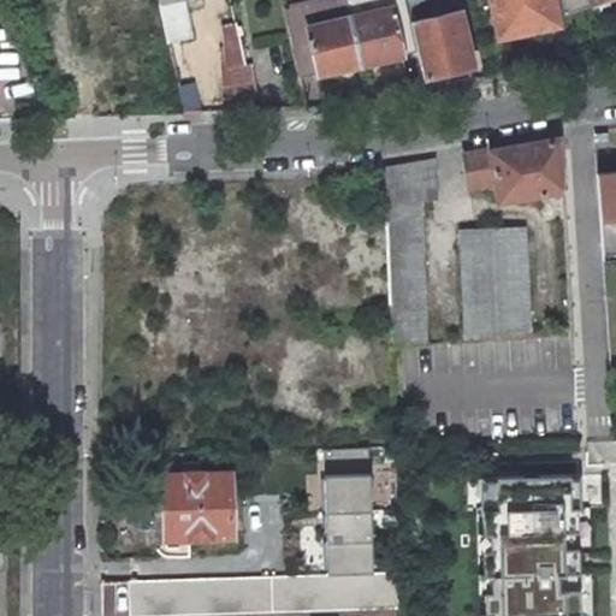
[(183,0),(173,0),(159,4),(169,45),(193,39),(183,0)]
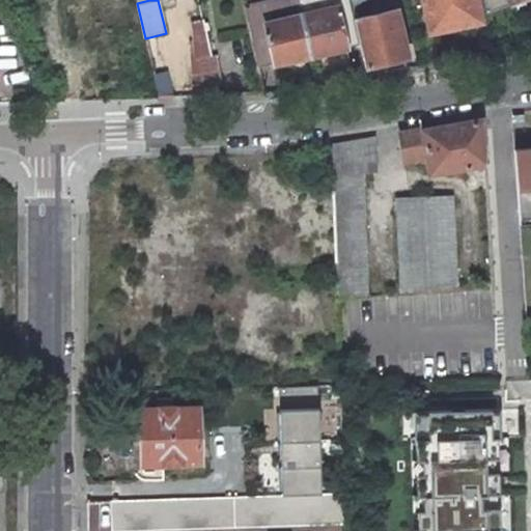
[(298,0),(277,0),(251,5),(252,7),(246,9),(248,20),(266,17),(267,22),(302,15),(300,4),(298,0)]
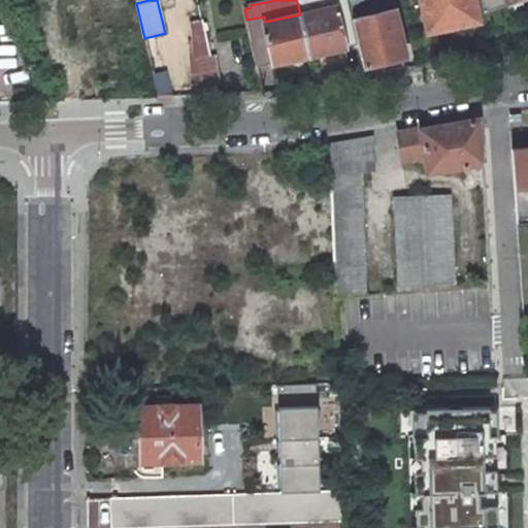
[(300,14),(308,55),(343,46),(335,6),(320,9),(318,0),(298,4),(300,14)]
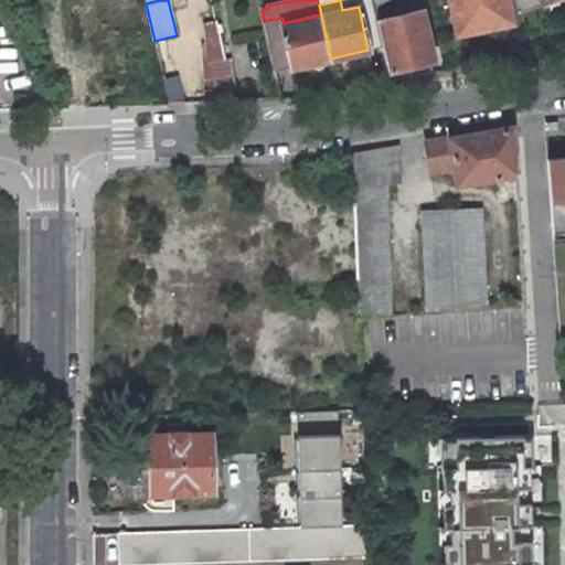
[(372,0),(356,0),(359,7),(368,50),(383,46),(377,20),(372,0)]
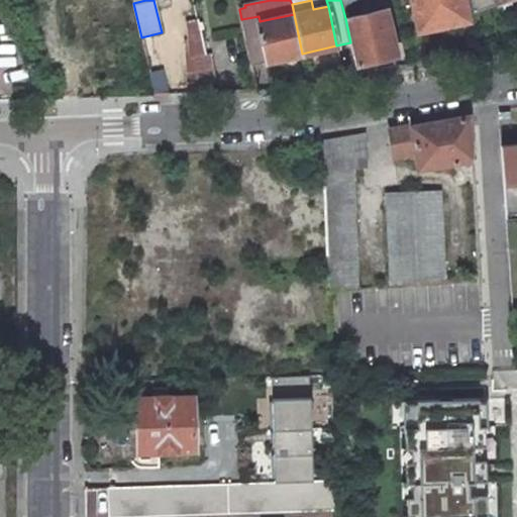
[(464,0),(412,0),(419,31),(470,20),(464,0)]
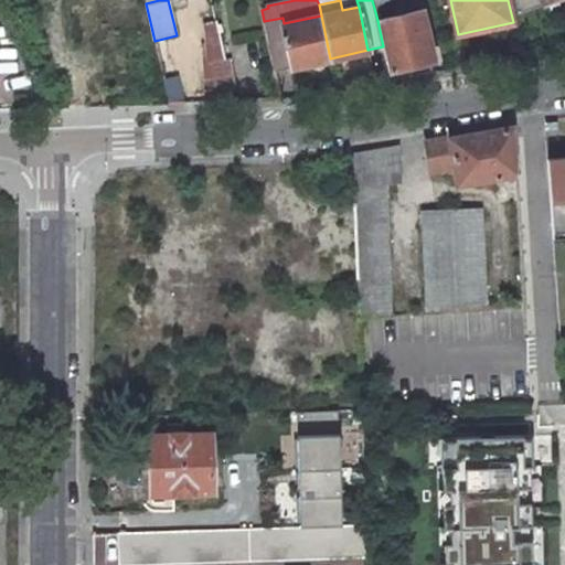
[(515,0),(519,14),(540,6),(554,0),(515,0)]
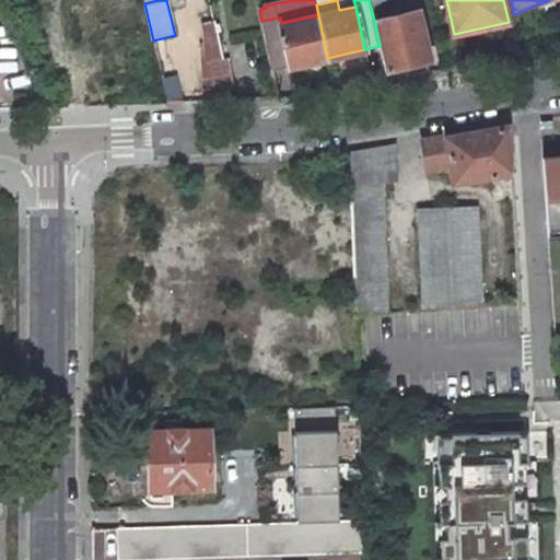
[(419,9),(374,20),(380,46),(385,71),(431,60),(419,9)]
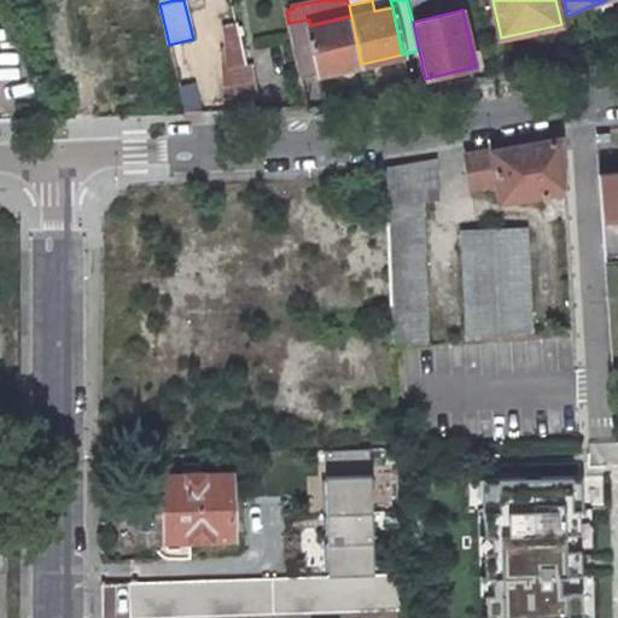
[(351,17),(310,25),(321,73),(361,64),(351,17)]
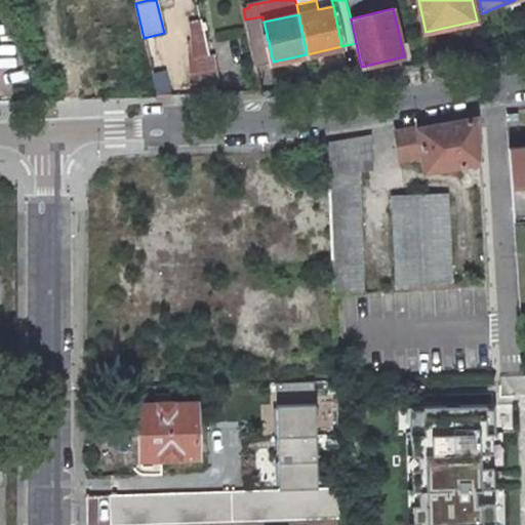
[(263,16),(245,19),(255,66),(273,62),(264,22),(263,16)]
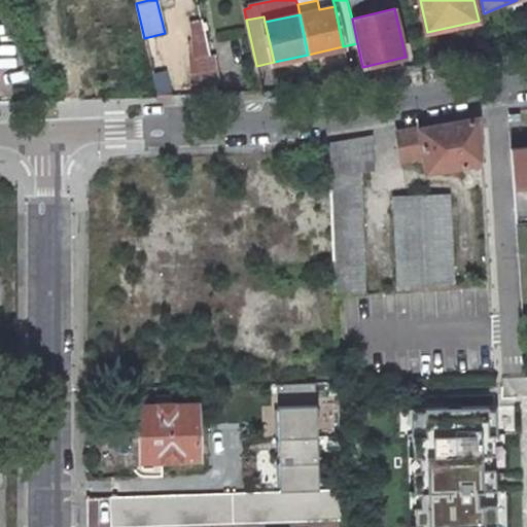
[(216,95),(213,80),(218,78),(212,54),(208,55),(201,20),(189,23),(194,60),(188,60),(189,96),(199,95),(216,95)]
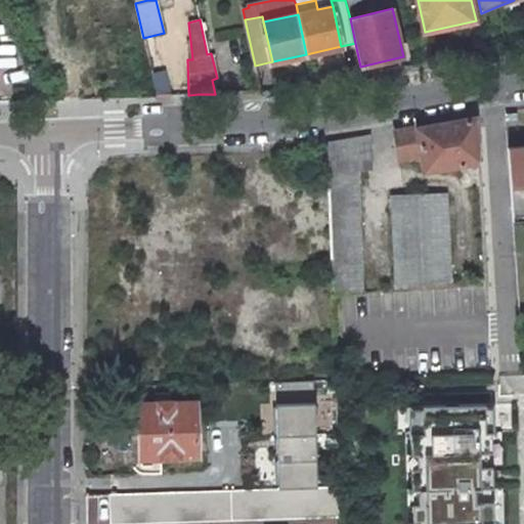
[(166,72),(151,75),(157,96),(171,96),(166,72)]
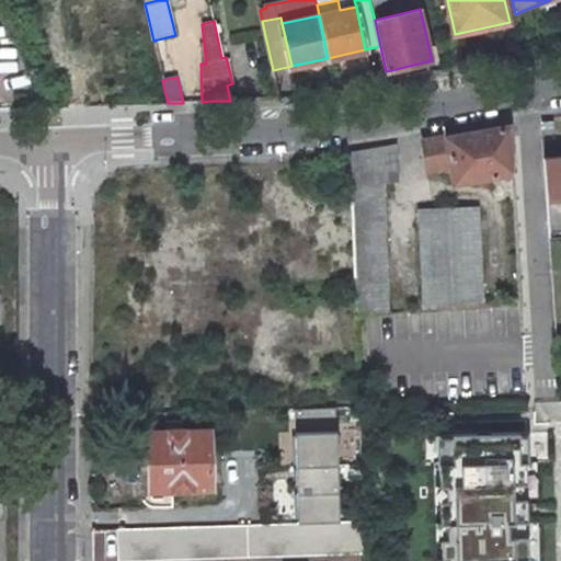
[(508,125),(423,140),(427,170),(450,167),(454,183),(512,173),(508,125)]
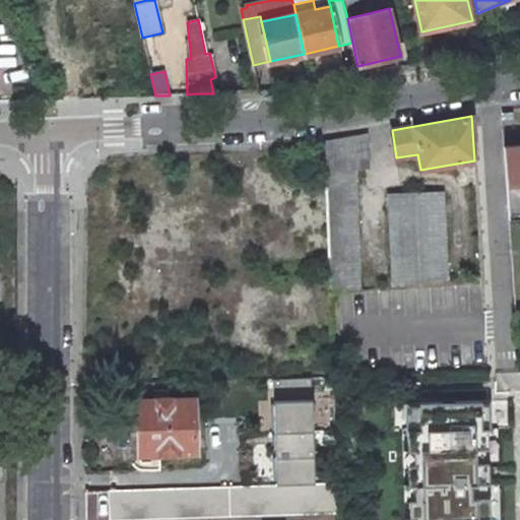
[(367,134),(324,142),(325,180),(329,256),(330,296),(361,291),(355,172),(369,168),(367,134)]
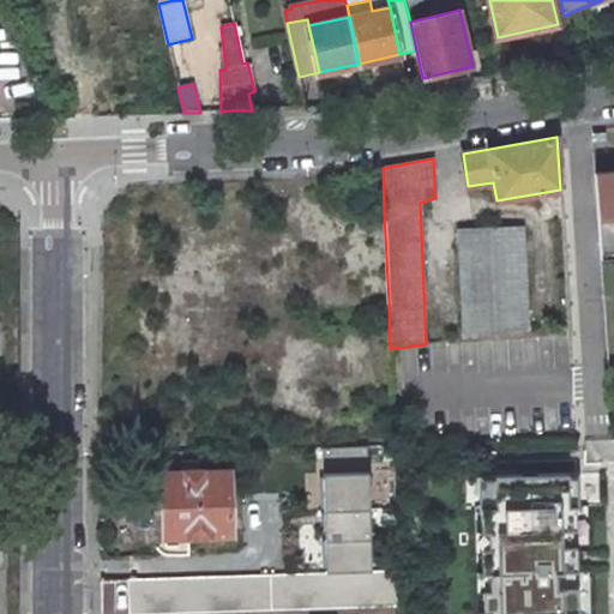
[(613,239),(613,175),(597,178),(602,240),(613,239)]
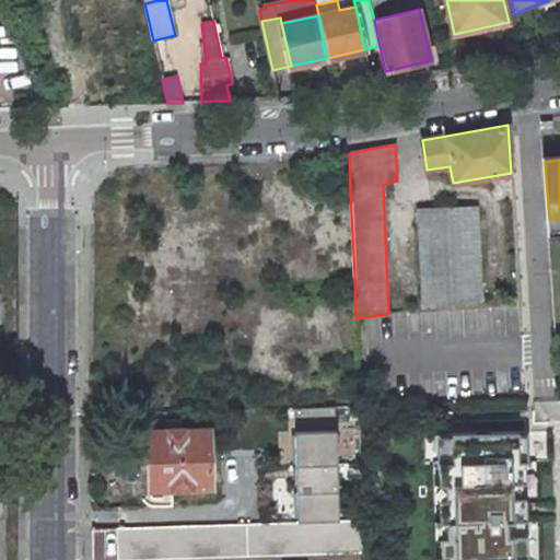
[(476,207),(418,211),(426,307),(483,303),(476,207)]
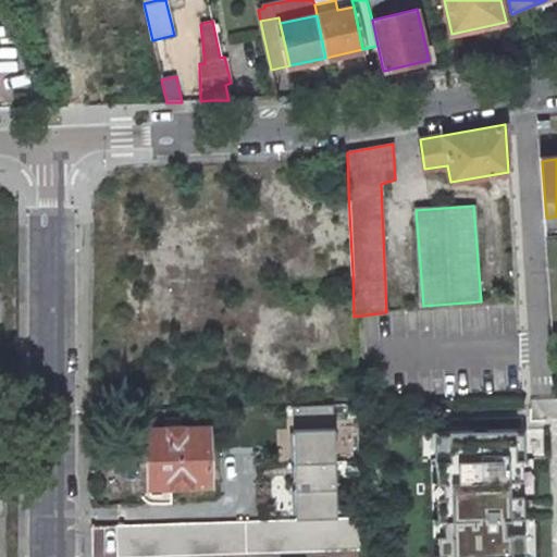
[(556,233),(556,217),(546,218),(547,234),(556,233)]
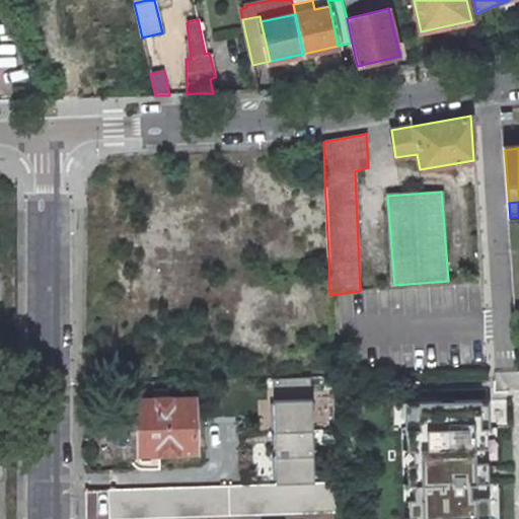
[(271,377),(274,479),(313,478),(311,376),(271,377)]
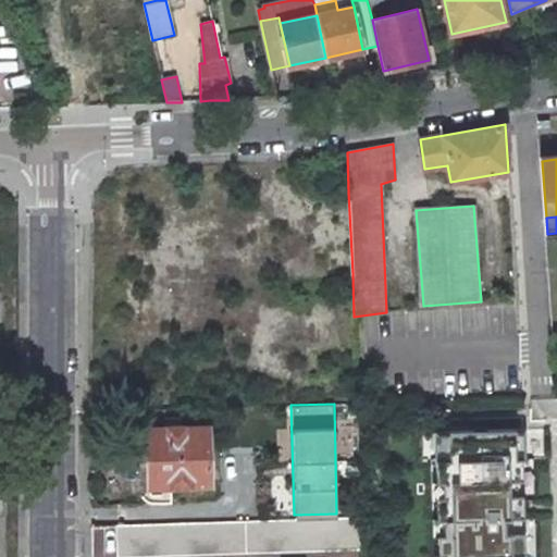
[(208,428),(148,429),(149,486),(210,484),(208,428)]
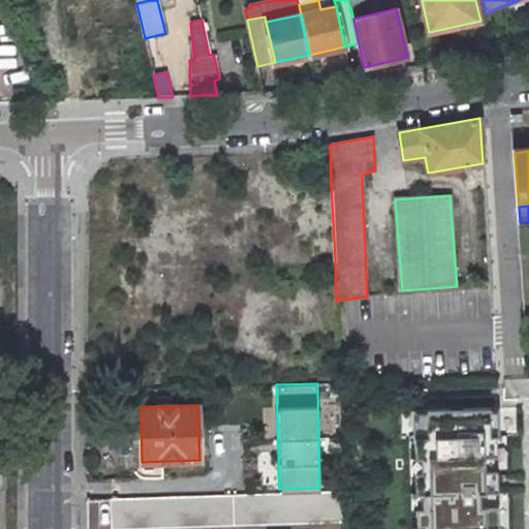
[(495,528),(492,436),(499,436),(498,408),(412,411),(413,440),(418,439),(422,528),(495,528)]
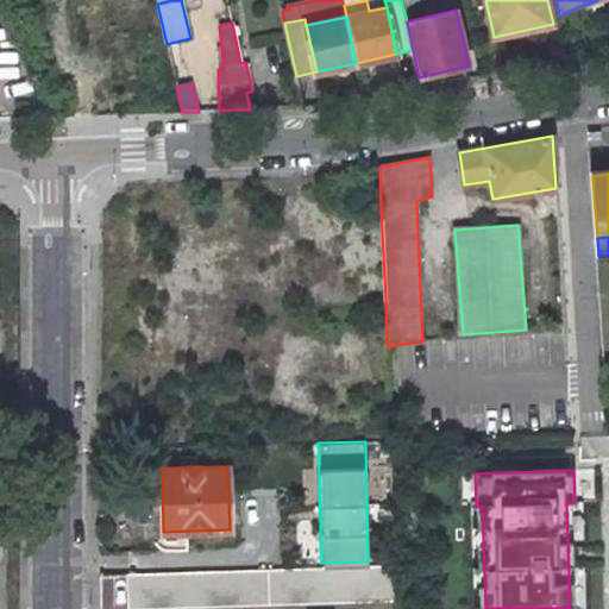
[(395,565),(127,575),(129,608),(395,598),(395,565)]
